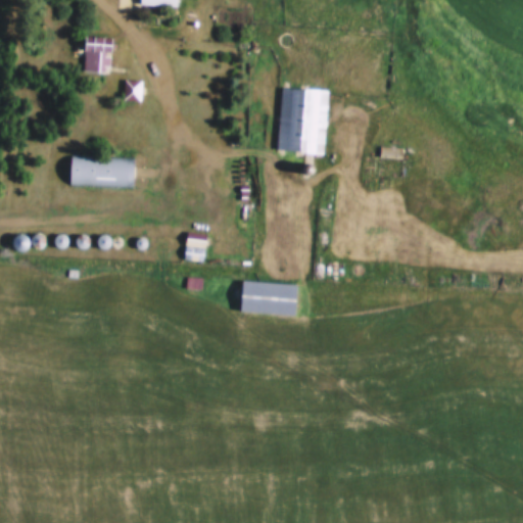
[(177,9),(177,0),(119,0),(119,7),(177,9)]
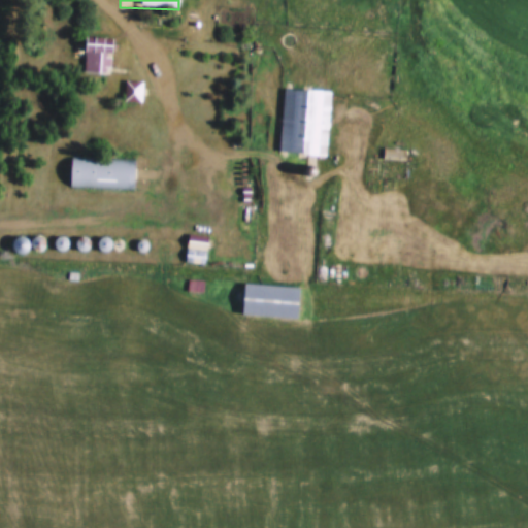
[(111,38),(86,38),(86,73),(111,73),(111,38)]
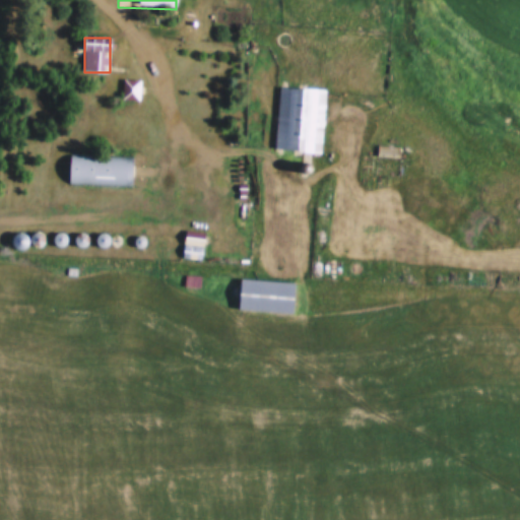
[(325,91),(279,88),(276,151),(322,153),(325,91)]
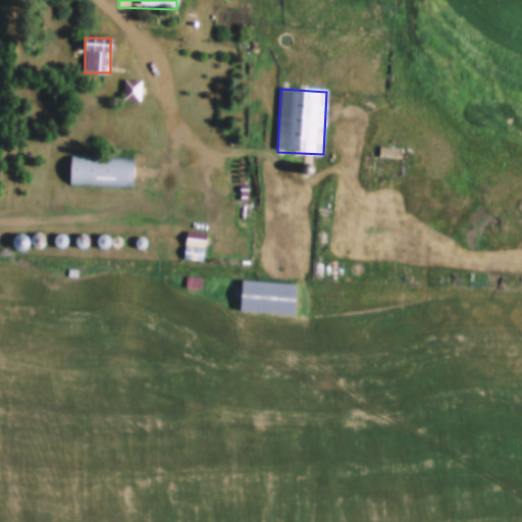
[(133,158),(70,157),(69,186),(133,187),(133,158)]
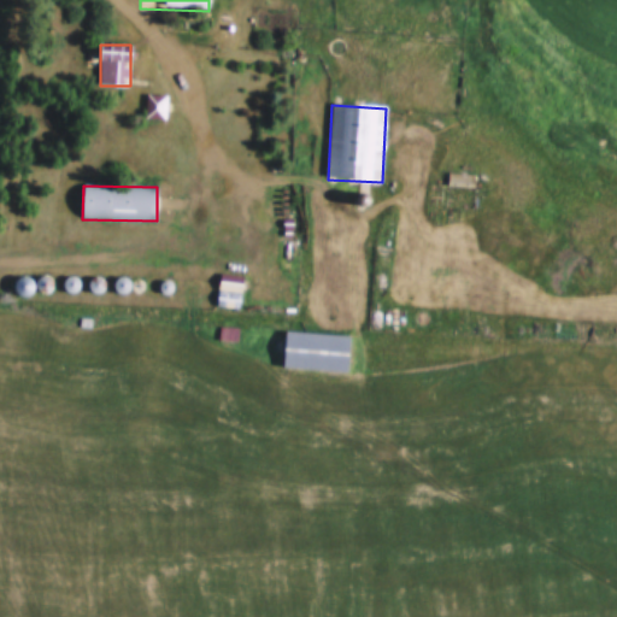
[(31,297),(30,280),(16,281),(16,298),(31,297)]
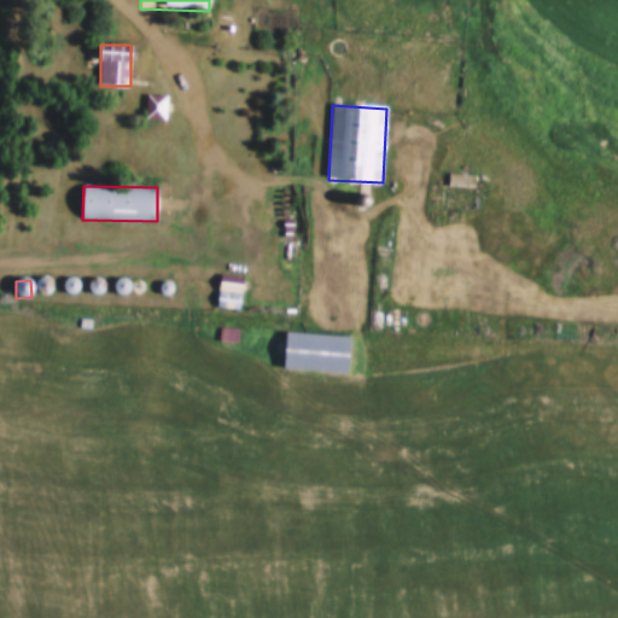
[(349,374),(351,338),(285,333),(284,371),(349,374)]
